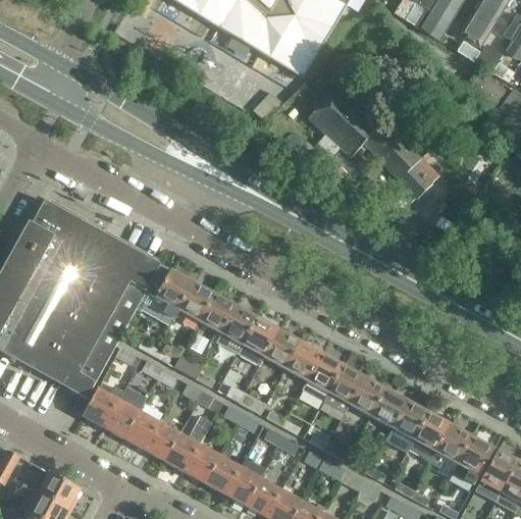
[(183,0),(201,10),(199,12),(228,34),(231,29),(260,46),(258,48),(271,56),(273,54),(306,73),(332,24),(330,23),(344,0),(183,0)]
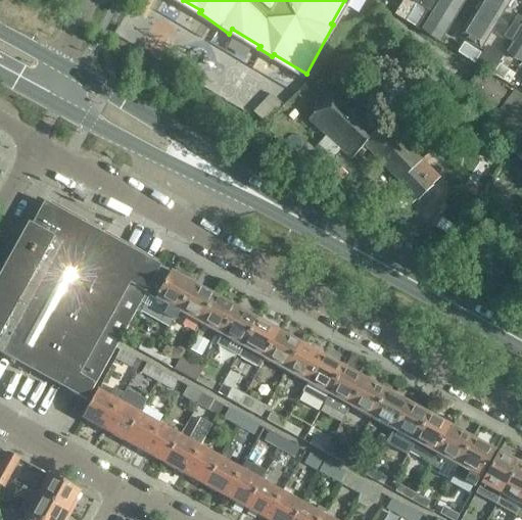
[(423,27),(440,38),(463,0),(417,0),(433,10),(423,27)]
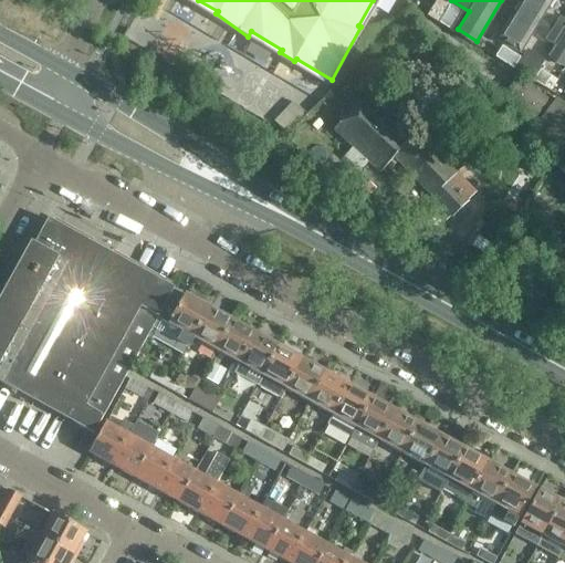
[(518,0),(497,37),(520,51),(551,0),(518,0)]
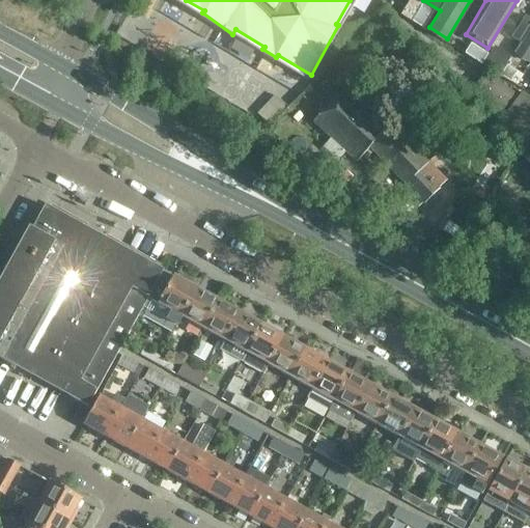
[(433,7),(422,1),(411,19),(422,25),(433,7)]
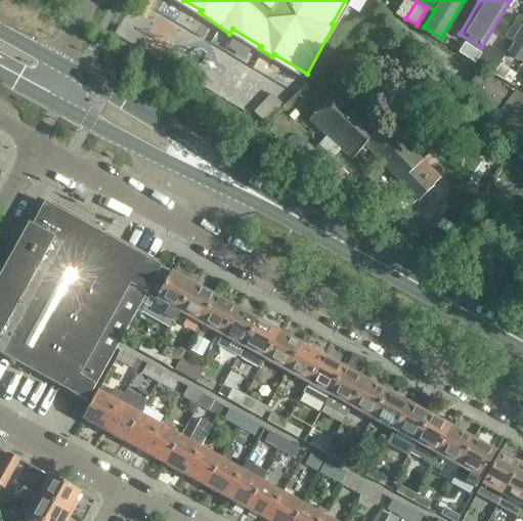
[(522,16),(519,14),(506,36),(514,41),(509,50),(522,57),(522,16)]
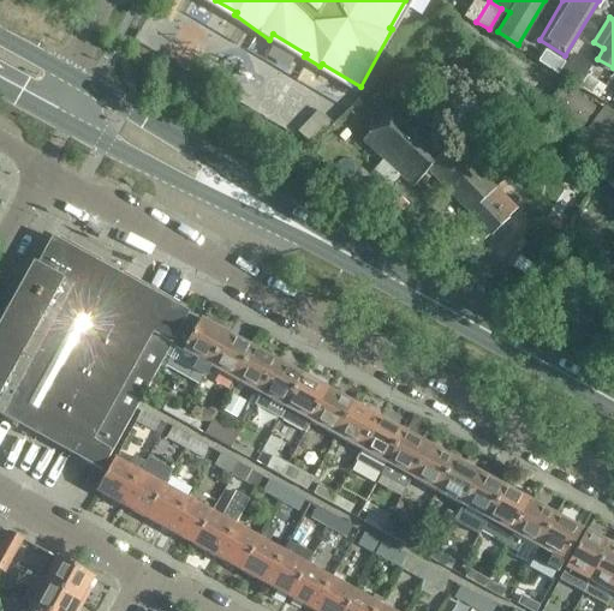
[(538,43),(531,55),(558,72),(566,60),(538,43)]
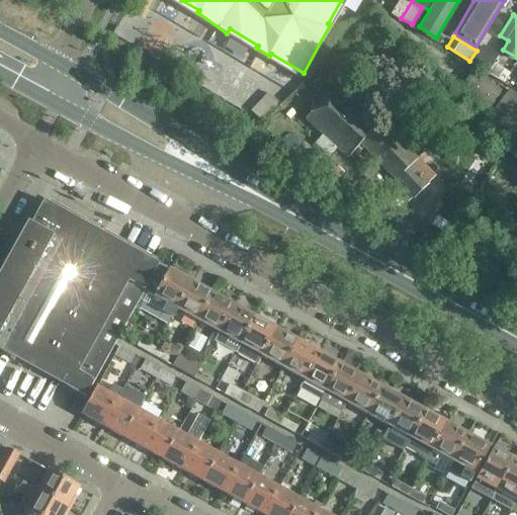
[(462,84),(475,67),(444,47),(433,63),(462,84)]
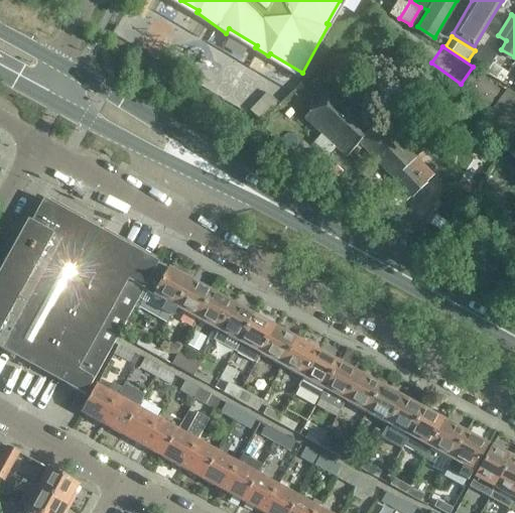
[(488,63),(474,54),(470,61),(483,71),(488,63)]
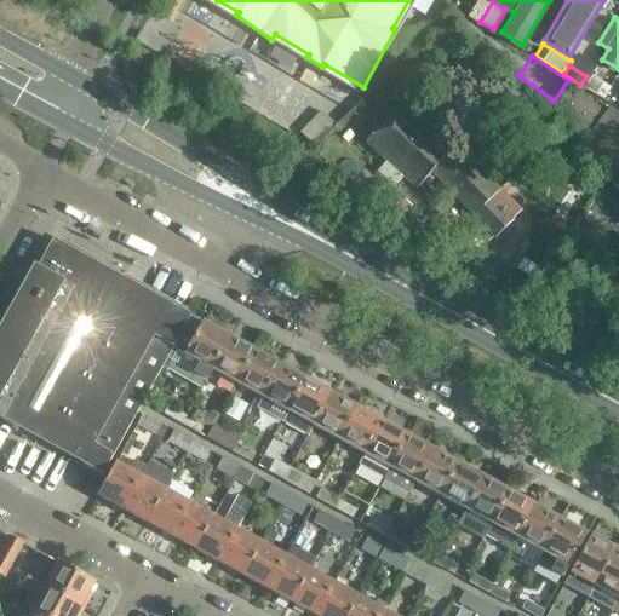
[(612,86),(591,74),(583,86),(603,99),(612,86)]
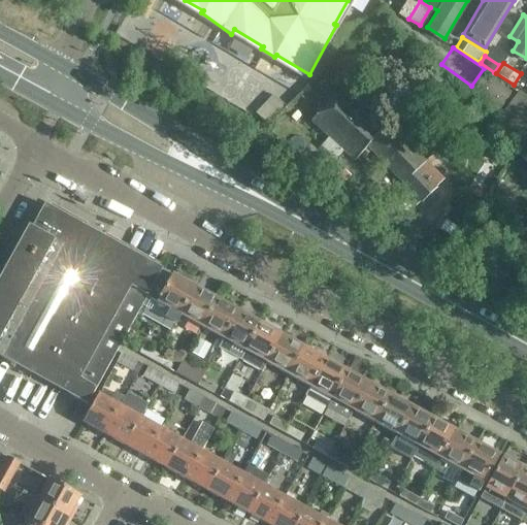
[(471,86),(469,89),(503,112),(517,92),(484,68),(471,86)]
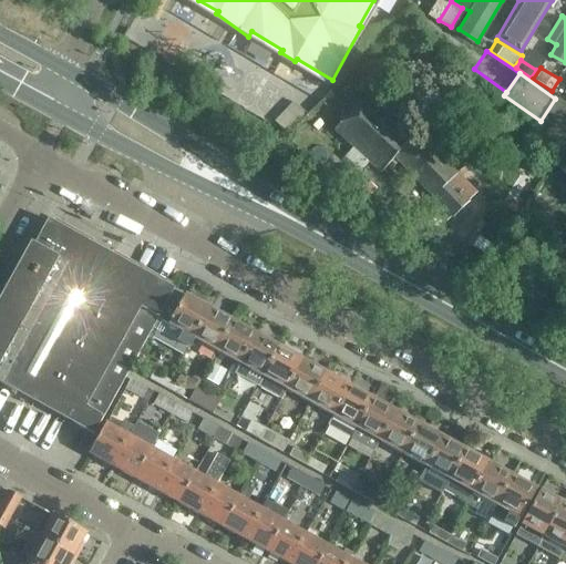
[(405,129),(364,93),(335,127),(382,170),(391,160),(395,155),(414,132),(408,126),(405,129)]
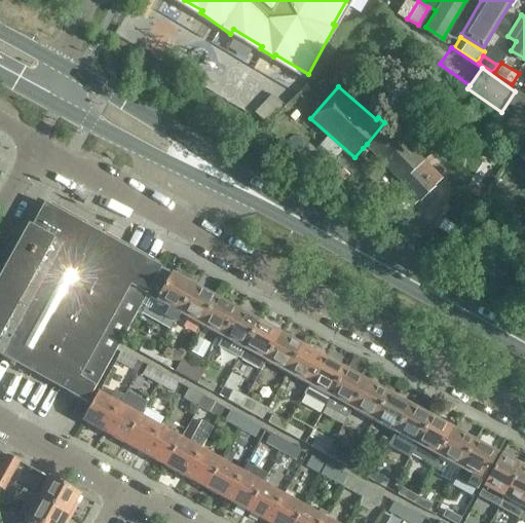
[(515,91),(501,112),(499,115),(524,132),(524,96),(517,90),(515,91)]
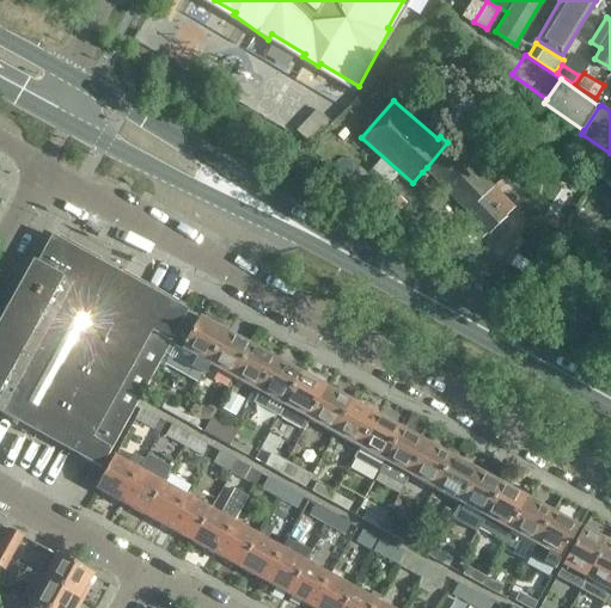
[(318,106),(300,127),(313,139),(331,120),(318,106)]
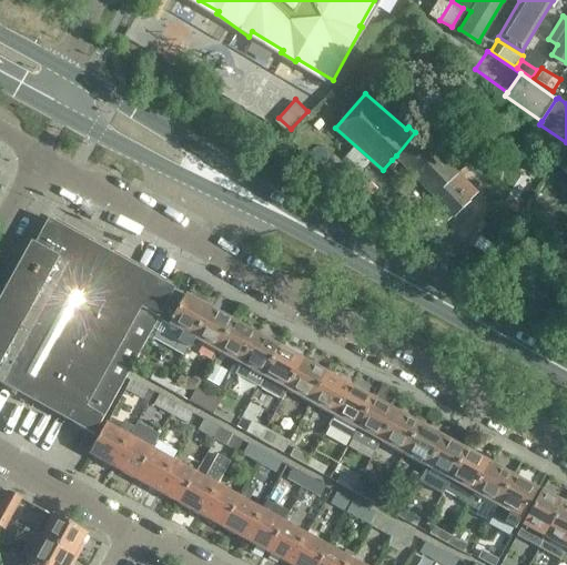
[(458,172),(418,129),(415,132),(396,155),(392,160),(395,163),(400,160),(435,195),(452,179),(458,172)]
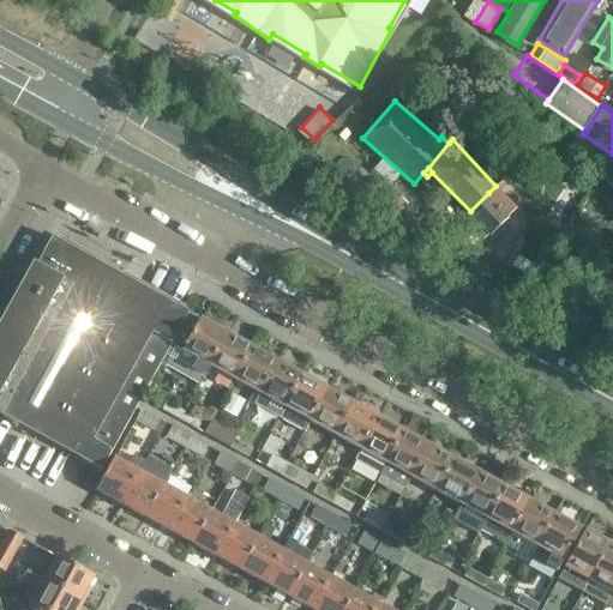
[(400,193),(383,179),(371,192),(388,207),(400,193)]
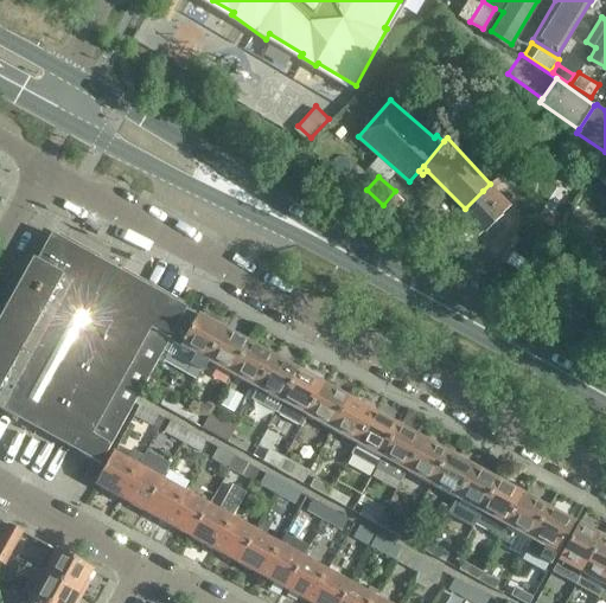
[(510,203),(490,184),(483,191),(465,209),(474,218),(469,223),(479,233),(484,229),(485,230),(502,212),(502,211),(510,203)]
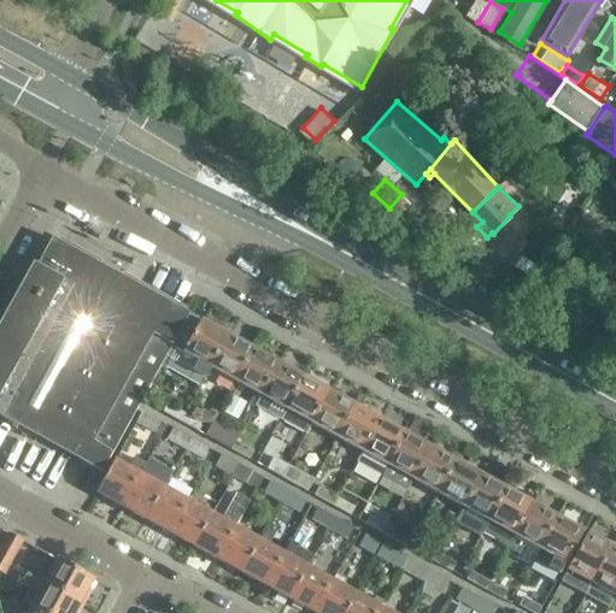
[(0,413),(103,470),(166,353),(172,342),(189,312),(53,236),(37,265),(34,263),(0,323),(0,413)]
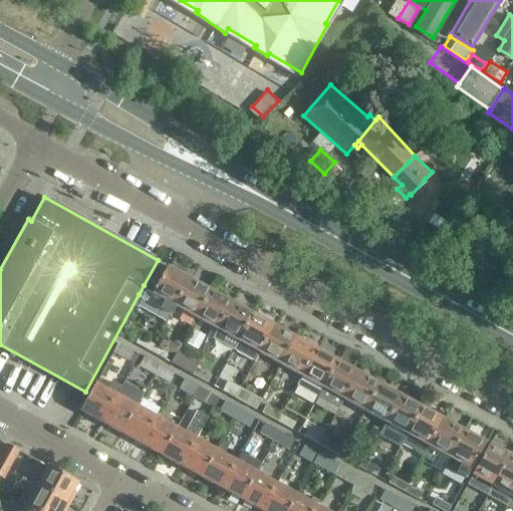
[(464,209),(443,197),(435,210),(457,222),(464,209)]
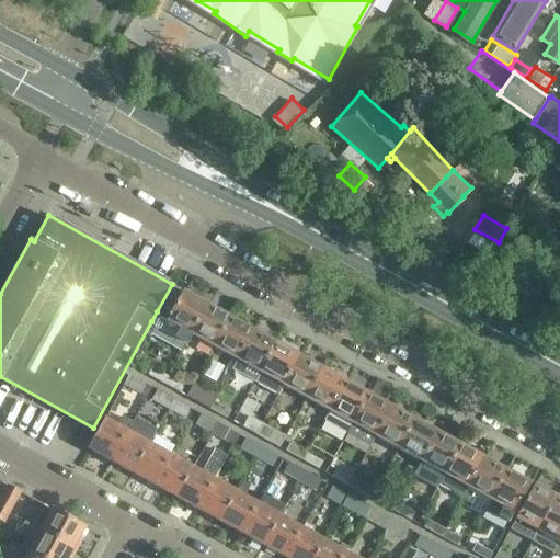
[(208,303),(184,289),(172,284),(151,321),(175,336),(187,343),(192,333),(191,333),(208,303)]
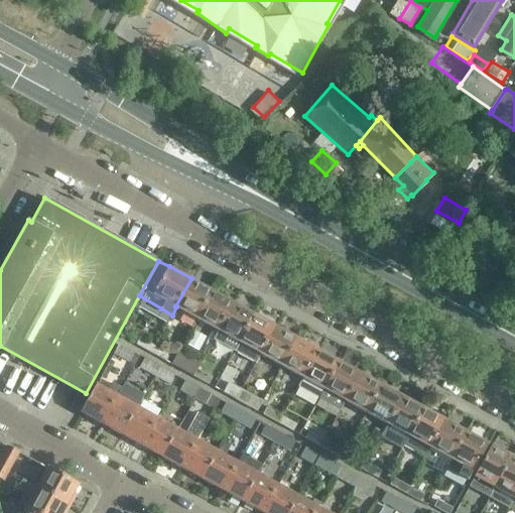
[(175,306),(176,306),(197,318),(213,290),(191,278),(175,306)]
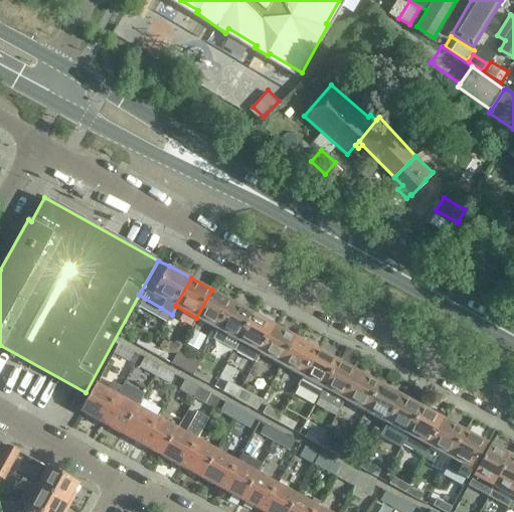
[(212,290),(196,318),(217,329),(233,302),(212,290)]
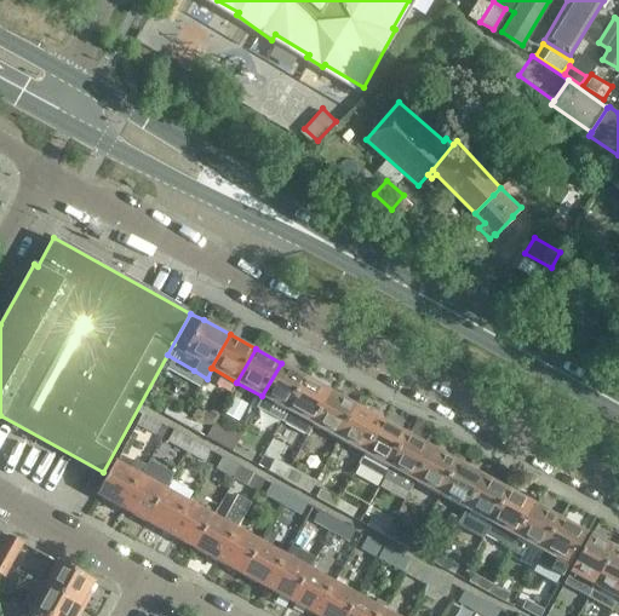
[(288,410),(307,376),(281,363),(262,396),(258,404),(284,419),(288,410)]
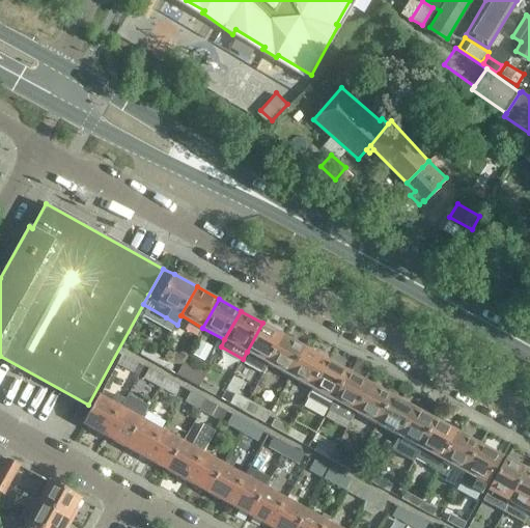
[(269,364),(284,335),(262,323),(247,352),(243,359),(263,371),(269,364)]
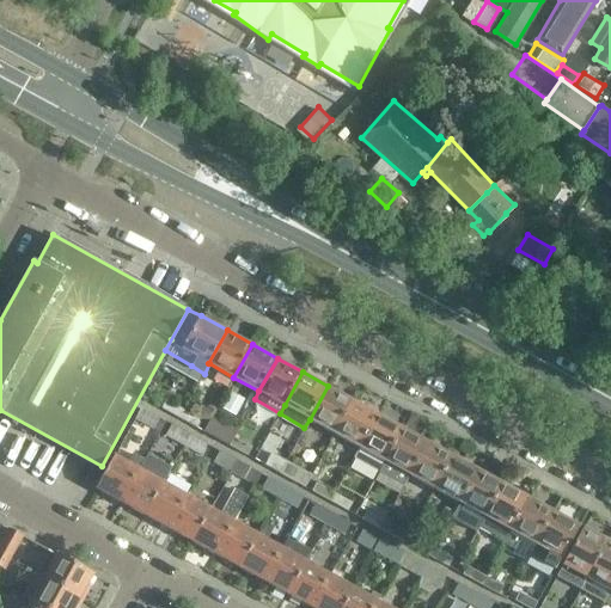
[(328,386),(310,419),(335,434),(353,400),(328,386)]
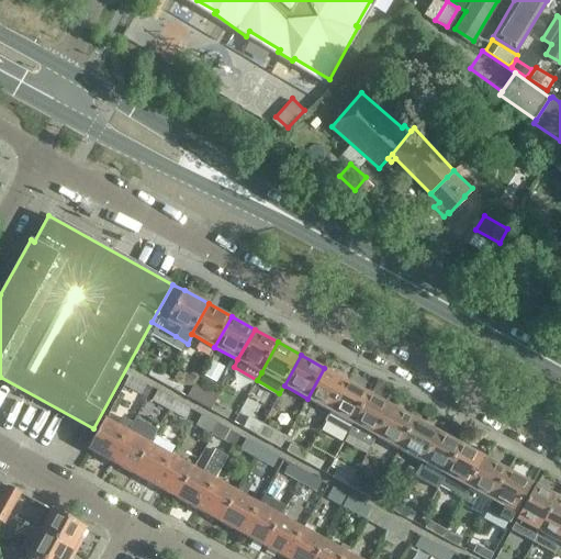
[(214,382),(222,368),(211,362),(203,377),(214,382)]
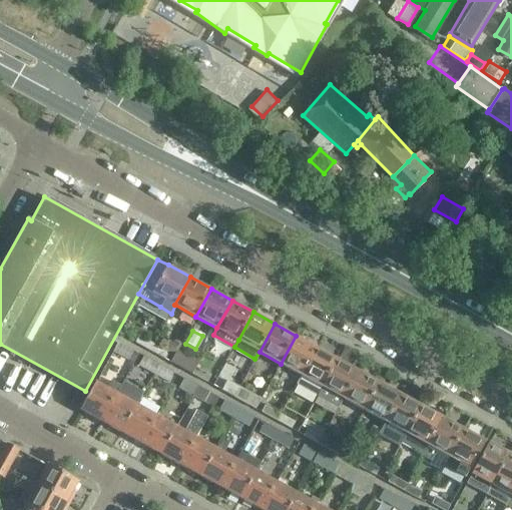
[(139,334),(135,340),(150,349),(154,342),(139,334)]
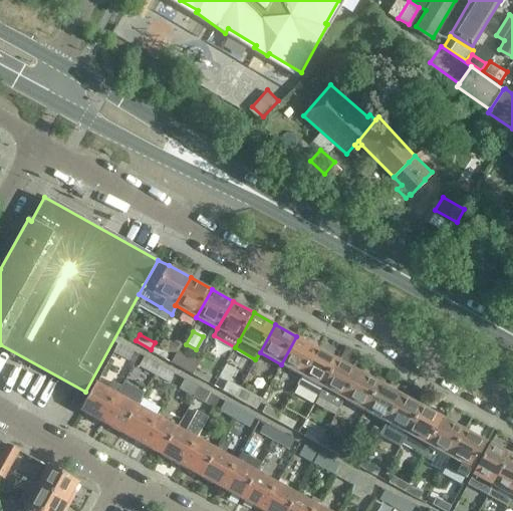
[(296,336),(281,364),(302,375),(317,347),(296,336)]
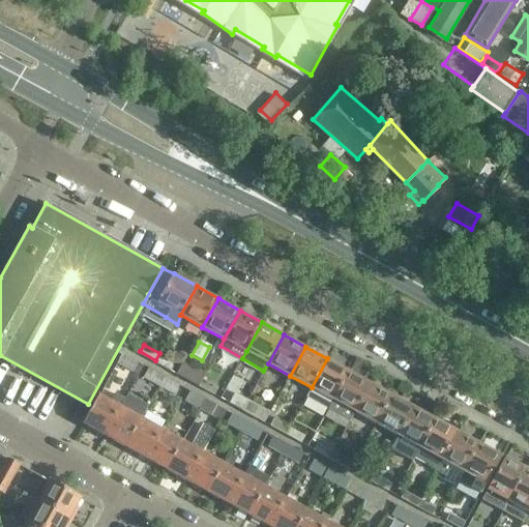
[(122,351),(117,361),(133,371),(138,360),(122,351)]
